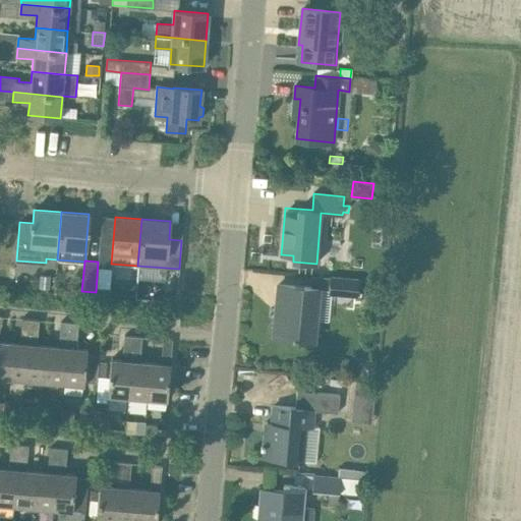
[(40,286),(50,287),(51,274),(41,273),(40,286)]
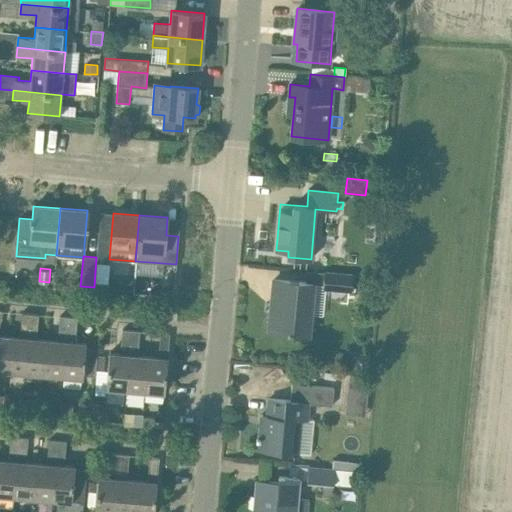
[(351,291),(352,275),(324,272),(323,288),(351,291)]
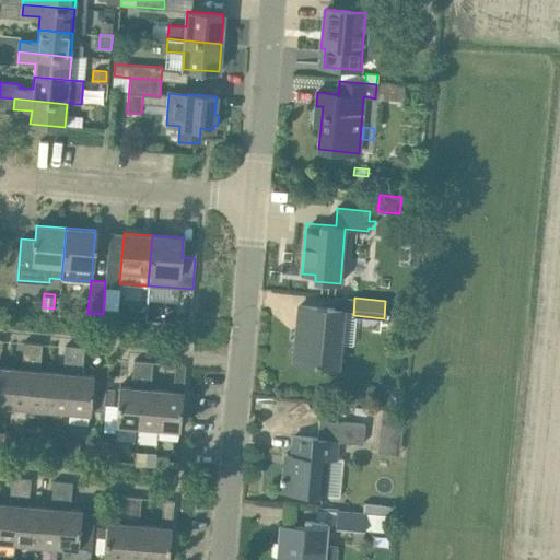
[(342,310),(321,307),(299,305),(294,362),(337,366),(342,310)]
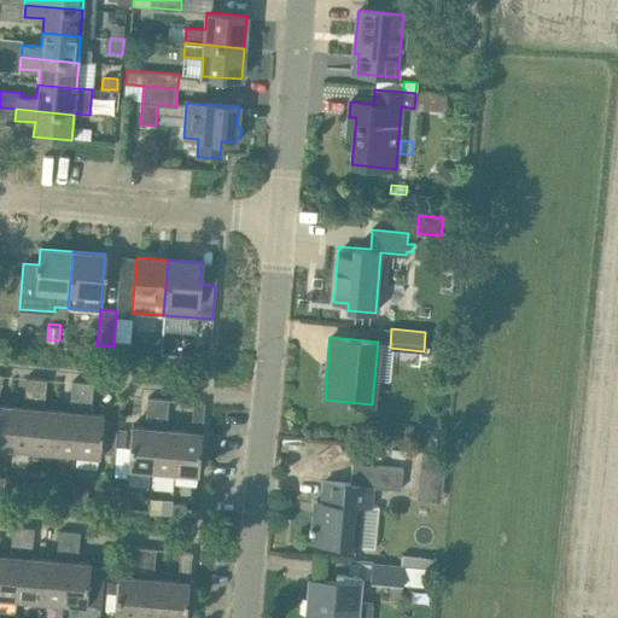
[(0,447),(6,448),(10,406),(0,404),(0,384),(1,375),(0,374),(0,447)]
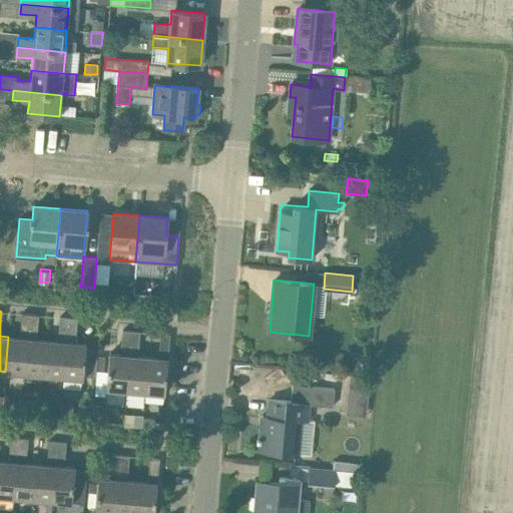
[(30,314),(21,313),(19,338),(8,337),(5,372),(25,374),(30,314)]
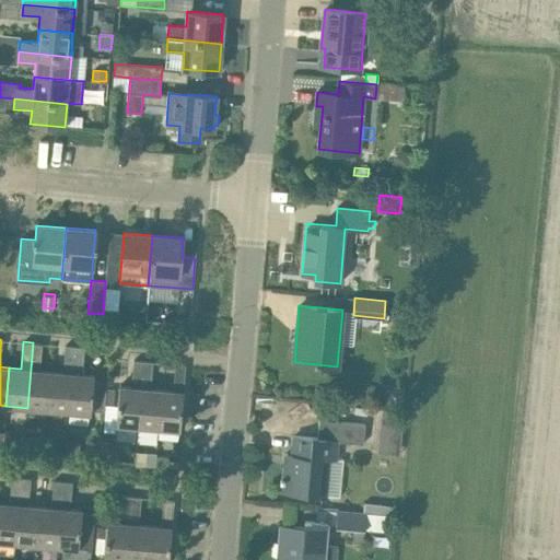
[(33,342),(27,408),(48,409),(51,371),(41,370),(43,343),(33,342)]
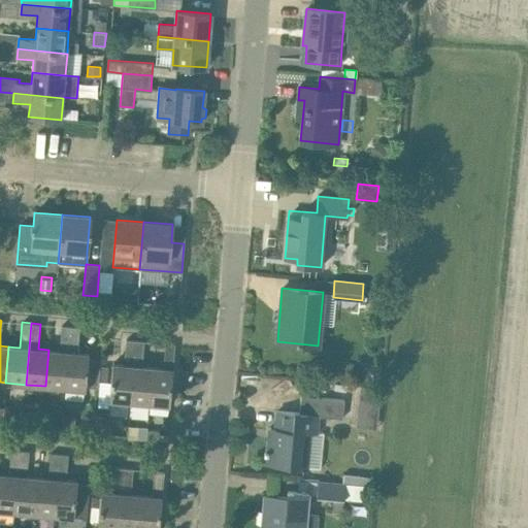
[(45,386),(65,388),(70,327),(62,326),(59,351),(48,350),(45,386)]
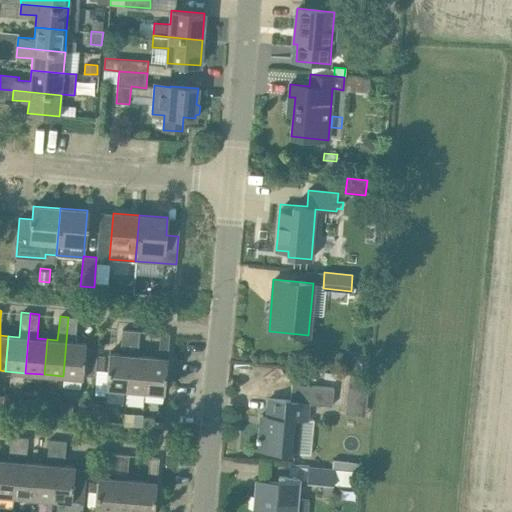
[(77,317),(68,317),(63,376),(83,378),(83,375),(95,376),(97,348),(85,347),(86,343),(75,342),(77,317)]
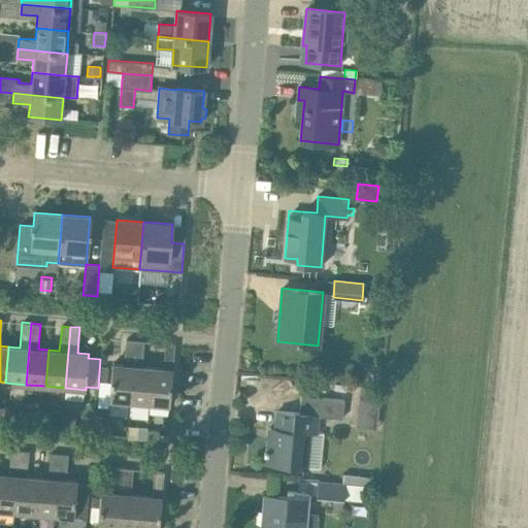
[(109,400),(129,402),(135,340),(126,339),(124,365),(112,364),(109,400)]
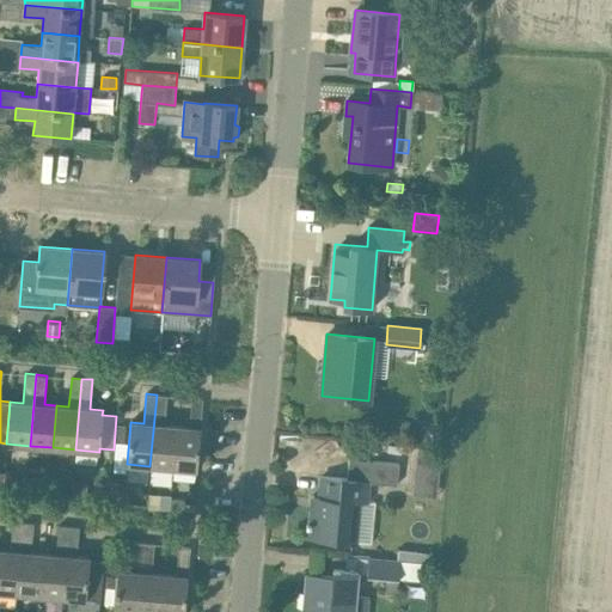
[(157,395),(150,466),(173,467),(177,424),(164,423),(166,396),(157,395)]
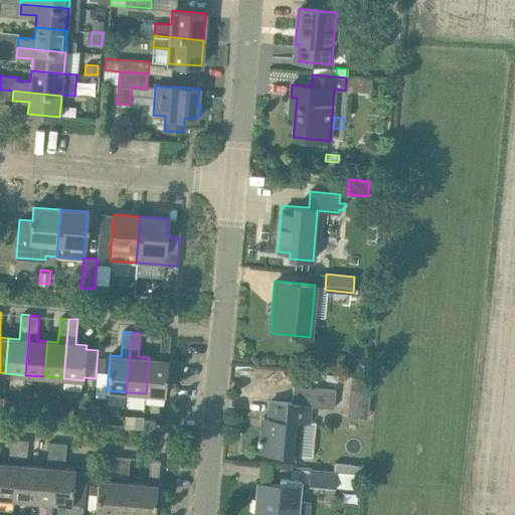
[(149,357),(146,393),(165,395),(170,335),(160,335),(158,358),(149,357)]
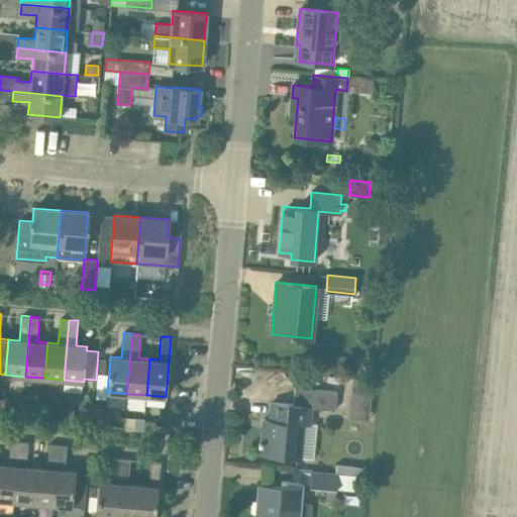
[(351,375),(350,417),(374,418),(375,376),(351,375)]
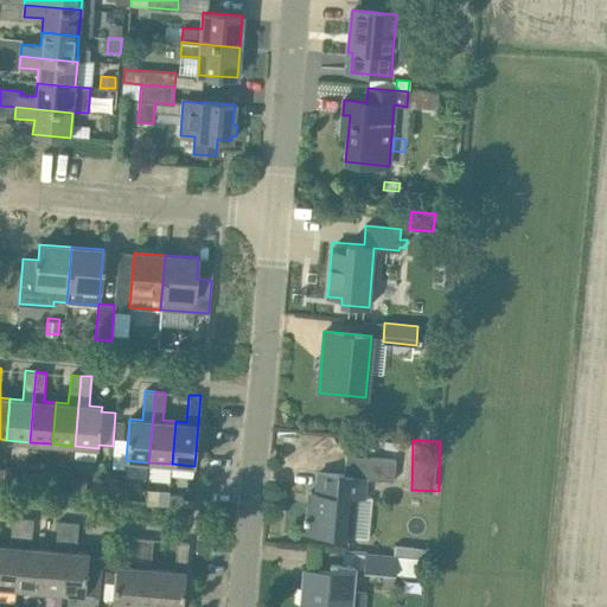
[(310,492),(306,534),(328,536),(353,537),(357,496),(364,497),(366,478),(384,480),(394,480),(396,460),(345,455),(344,474),(318,473),(317,492),(310,492)]
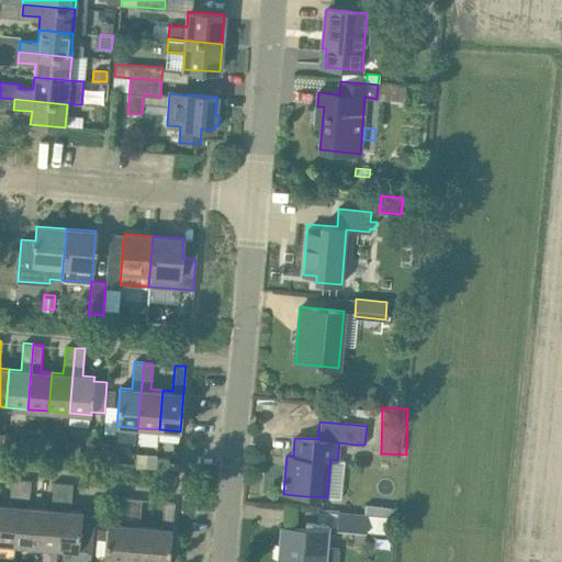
[(111,444),(112,434),(102,433),(102,442),(111,444)]
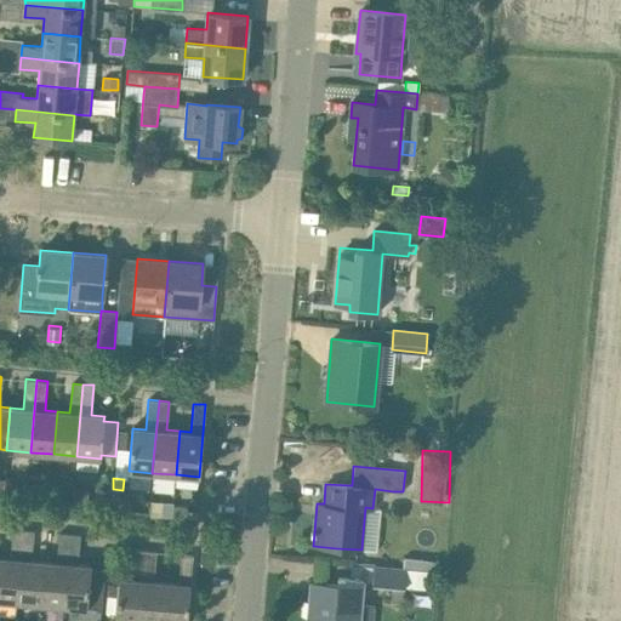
[(28,483),(27,494),(39,495),(40,484),(28,483)]
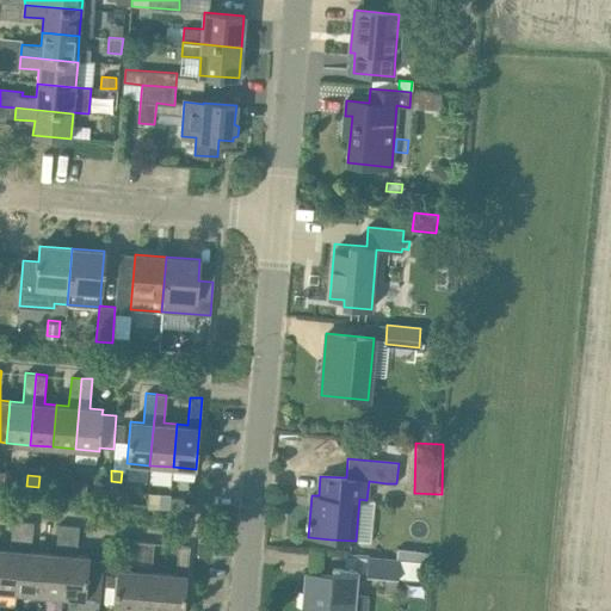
[(161,492),(160,507),(170,508),(171,493),(161,492)]
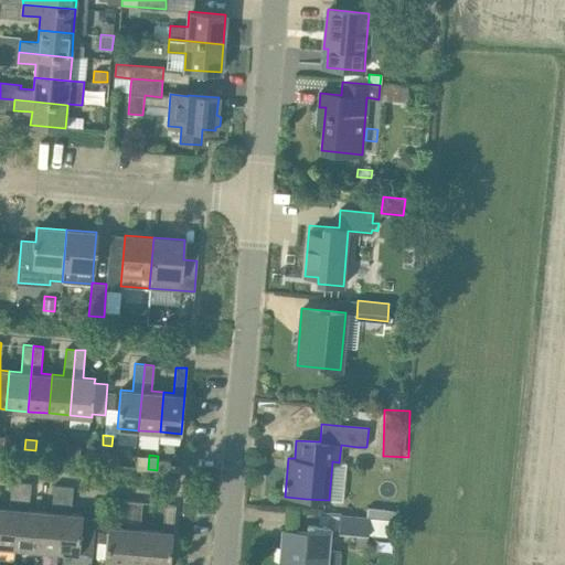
[(169,459),(158,458),(157,469),(157,470),(172,471),(173,464),(169,459)]
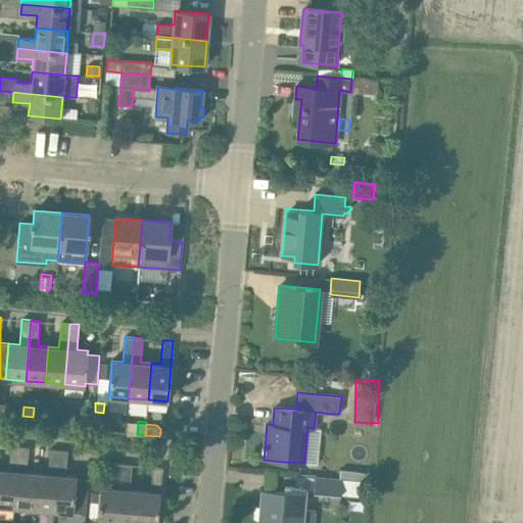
[(8,470),(0,469),(0,518),(13,519),(14,507),(19,446),(11,445),(8,470)]
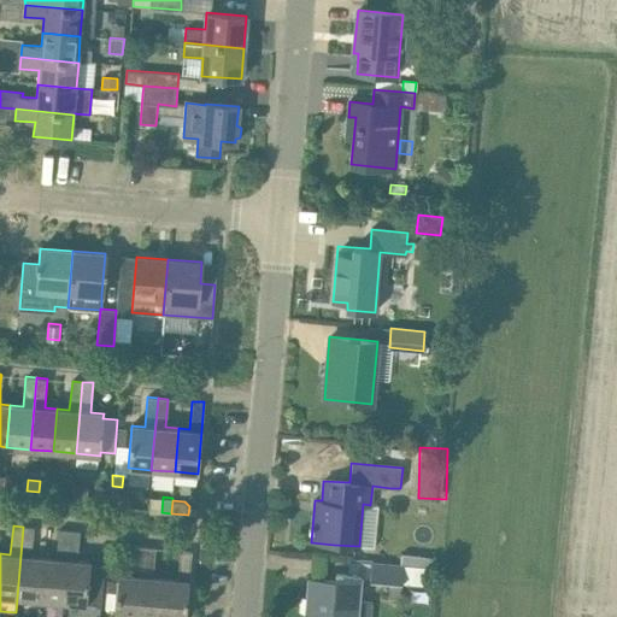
[(34,527),(23,527),(17,598),(40,600),(43,558),(31,557),(34,527)]
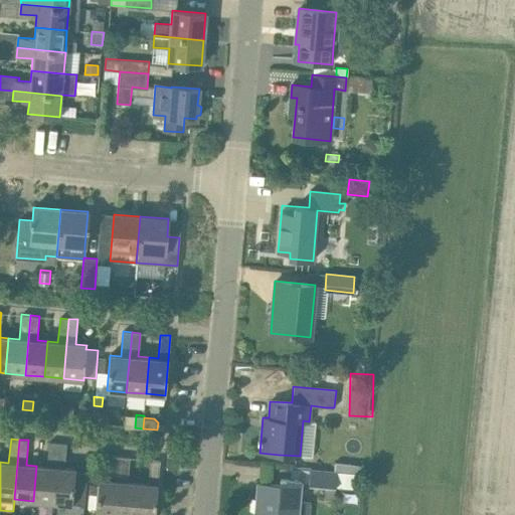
[(33,501),(52,503),(58,443),(49,442),(46,467),(36,466),(33,501)]
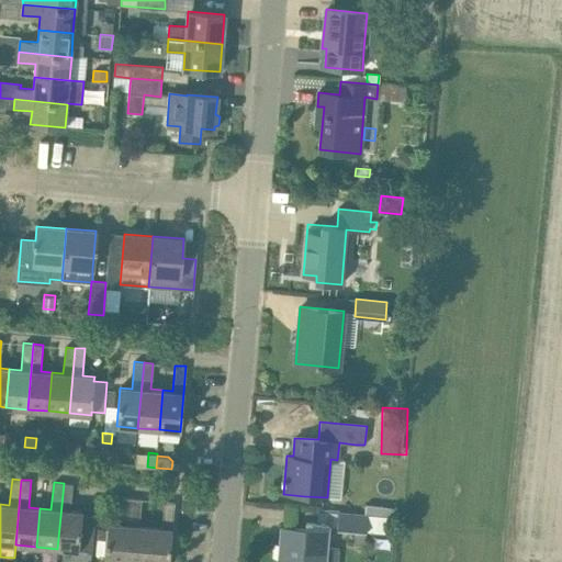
[(81,516),(82,512),(70,510),(72,484),(64,483),(57,549),(91,551),(94,517),(81,516)]
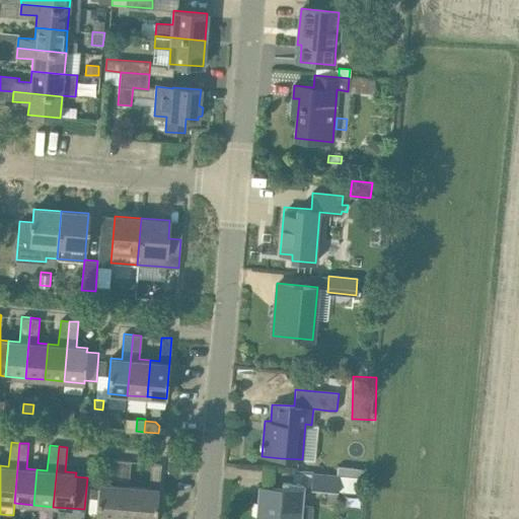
[(96,518),(100,518),(117,518),(122,460),(113,459),(110,484),(99,483),(96,518)]
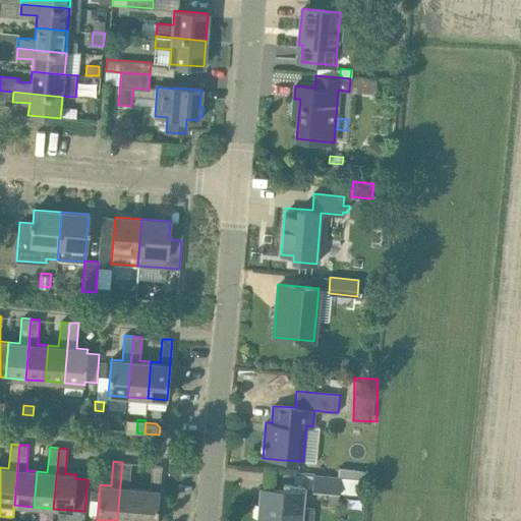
[(122,462),(117,520),(136,520),(139,487),(129,487),(131,463),(122,462)]
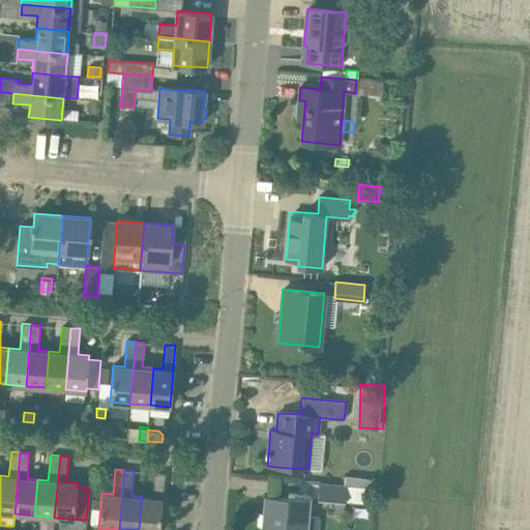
[(139,529),(158,529),(165,473),(154,472),(152,497),(142,496),(139,529)]
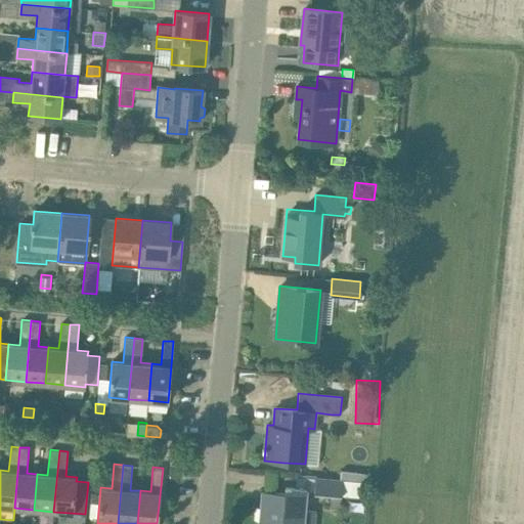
[(365,481),(314,477),(313,492),(331,494),(330,508),(340,509),(342,495),(359,497),(360,492),(364,492),(365,481)]
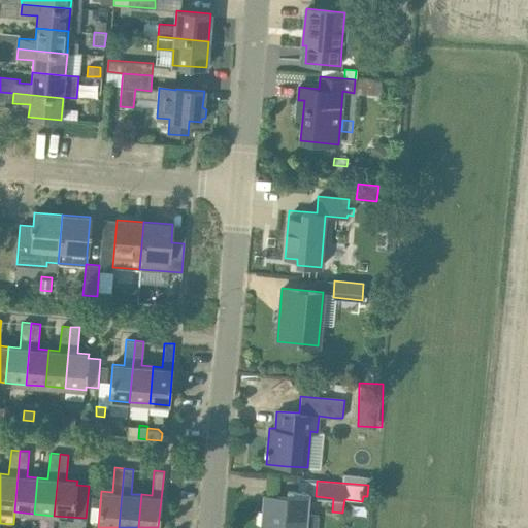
[(287,497),(263,495),(260,527),(317,527),(319,516),(307,515),(308,493),(288,491),(287,497)]
